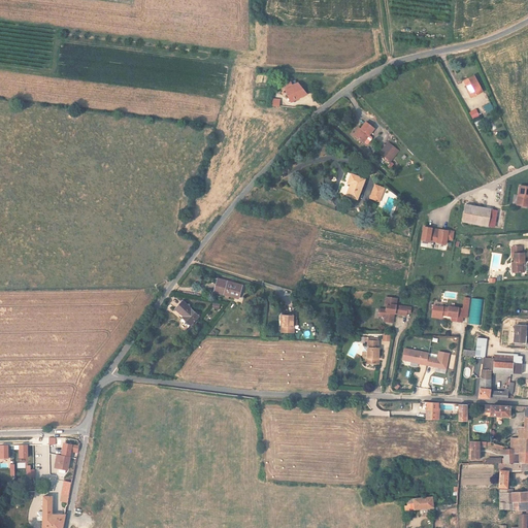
[(470,91),(473,97),(482,94),(475,77),(465,81),(469,91),(470,91)]
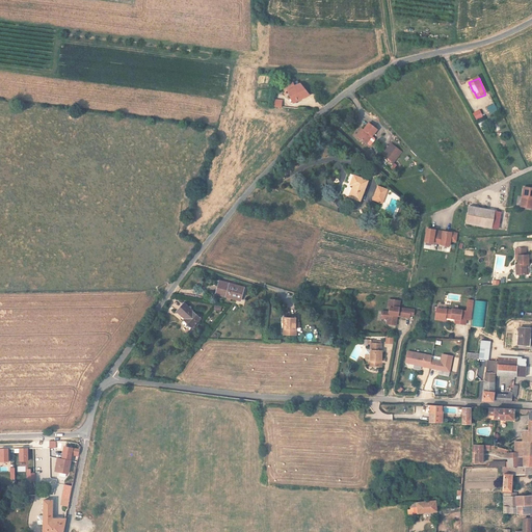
[(294,102),(309,95),(300,84),(294,86),(292,82),(283,87),(285,91),(288,90),(294,102)]
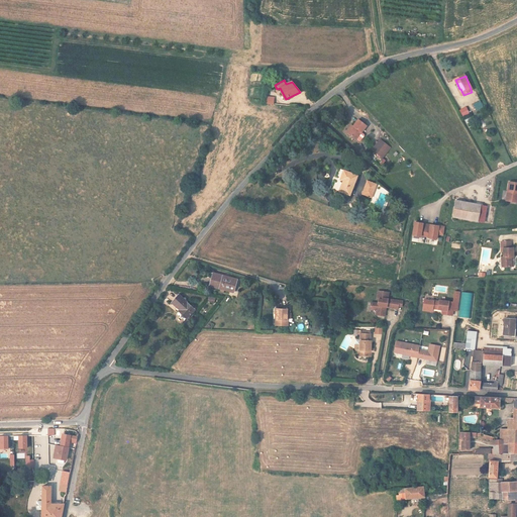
[(476,110),(484,107),(480,100),(473,103),(476,110)]
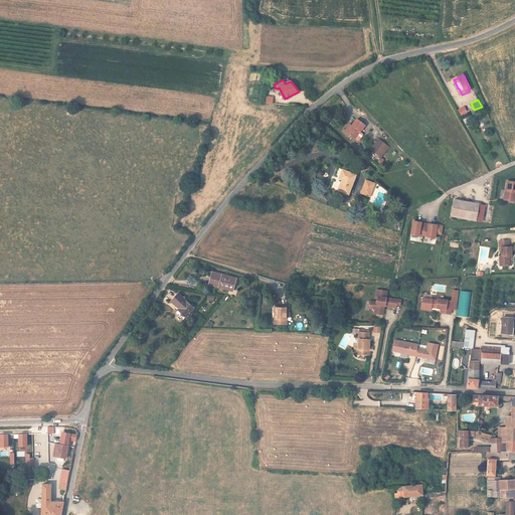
[(464,107),(458,110),(461,117),(468,114),(464,107)]
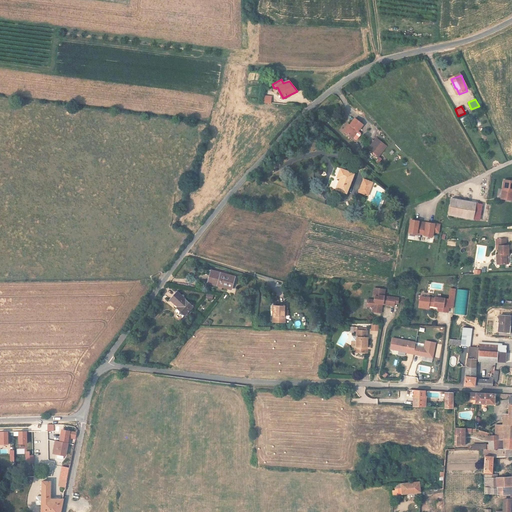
[(349,129),(343,136),(351,142),(362,129),(354,122),(349,129)]
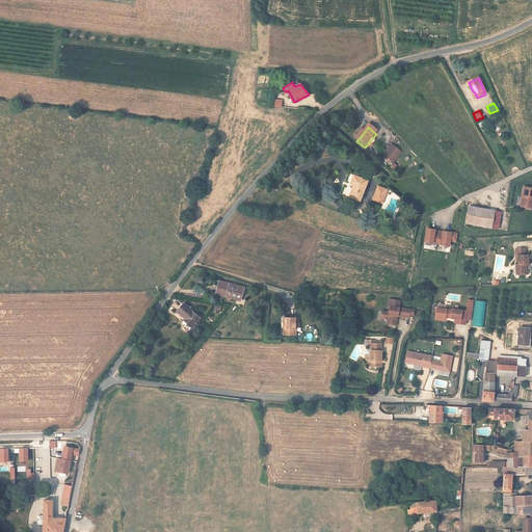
[(391,168),(399,158),(390,150),(381,159),(391,168)]
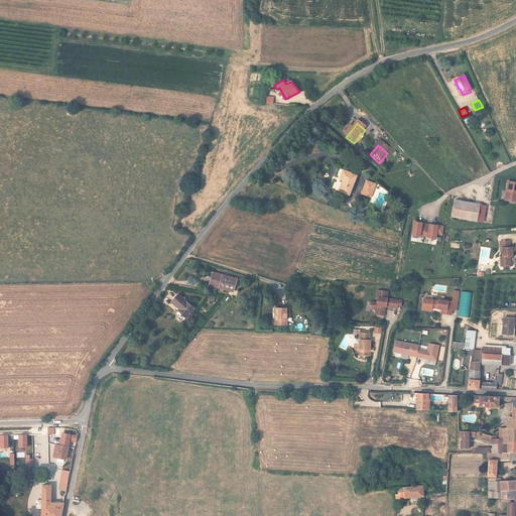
[(345,185),(341,197),(352,201),(359,180),(344,175),(342,184),(345,185)]
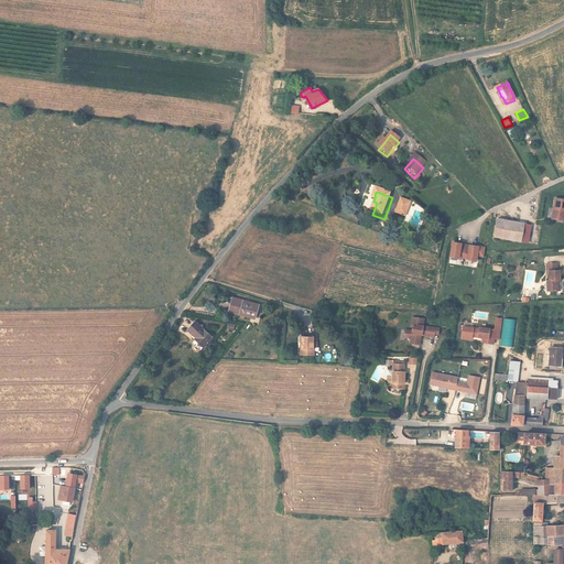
[(407,220),(412,208),(402,204),(397,217),(407,220)]
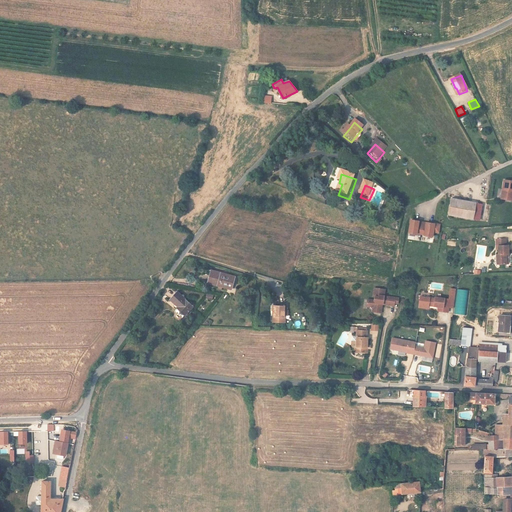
[(499,204),(509,205),(510,195),(511,194),(511,185),(501,185),(499,204)]
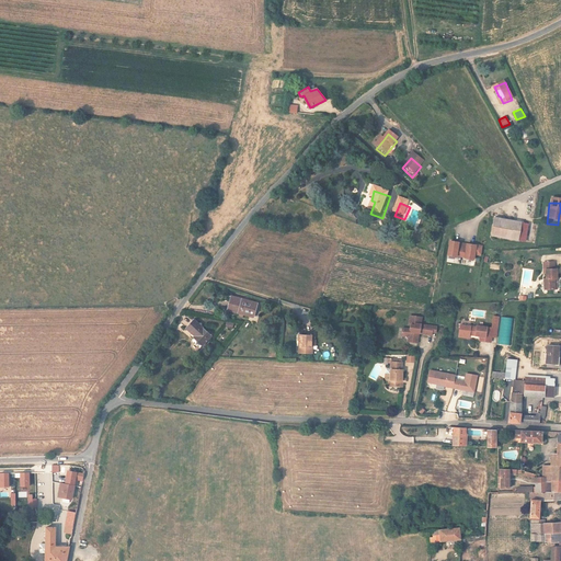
[(519,228),(492,222),(490,242),(516,247),(519,228)]
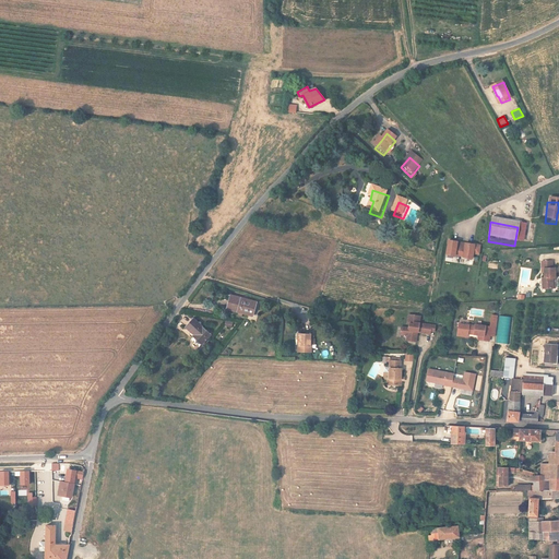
[(465,264),(474,266),(475,261),(482,262),(483,253),(467,250),(467,252),(459,251),(460,249),(451,248),(448,262),(456,263),(456,262),(465,264)]
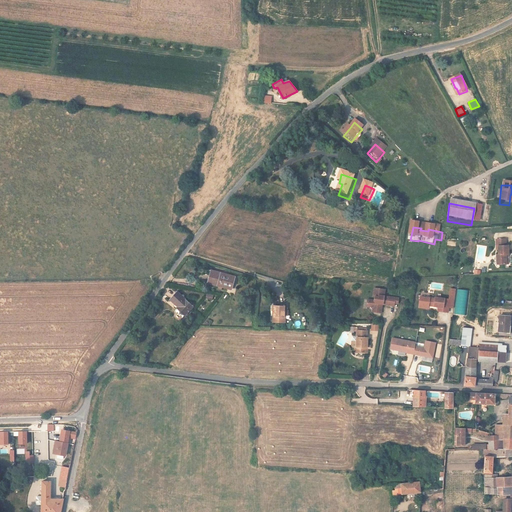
[(508,259),(507,250),(497,250),(497,259),(495,260),(496,270),(506,269),(505,259),(508,259)]
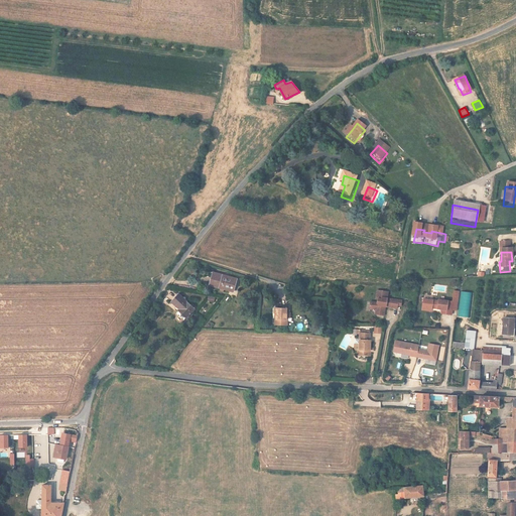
[(217,276),(215,281),(218,282),(215,290),(235,298),(240,285),(217,276)]
